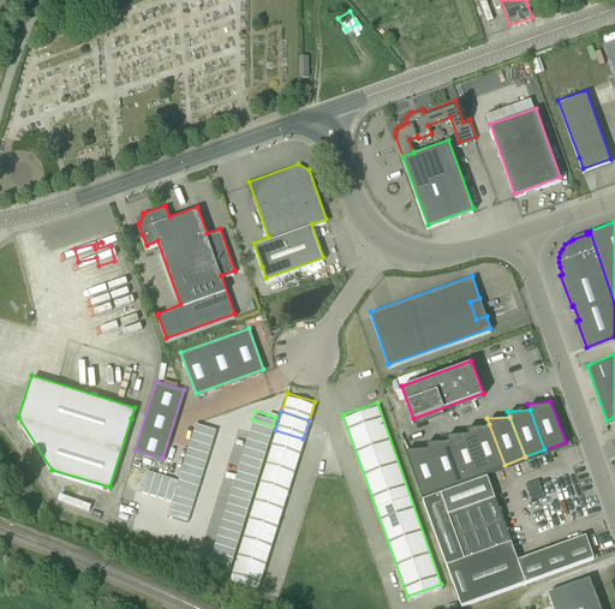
[(196,419),(193,428),(214,434),(216,425),(196,419)]
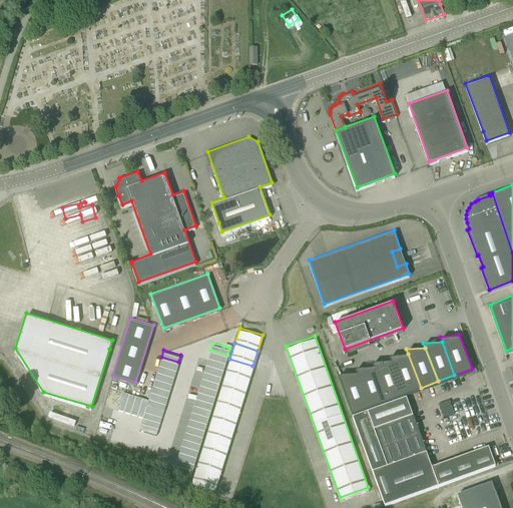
[(210,350),(208,356),(225,362),(227,355),(210,350)]
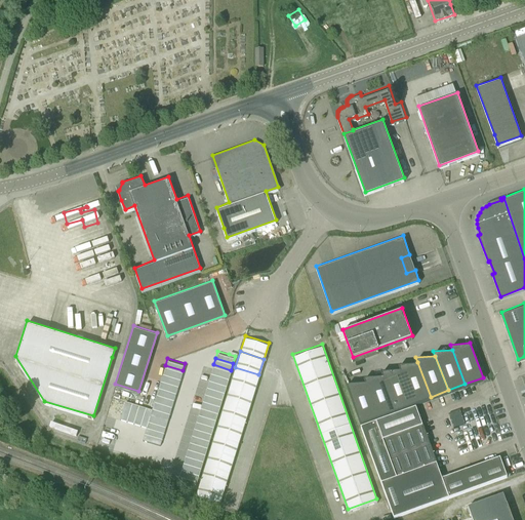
[(417,362),(398,363),(400,368),(413,403),(431,397),(417,362)]
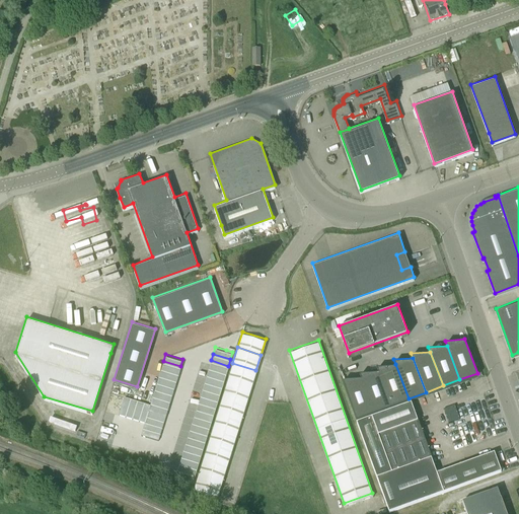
[(211,360),(209,367),(226,372),(228,366),(211,360)]
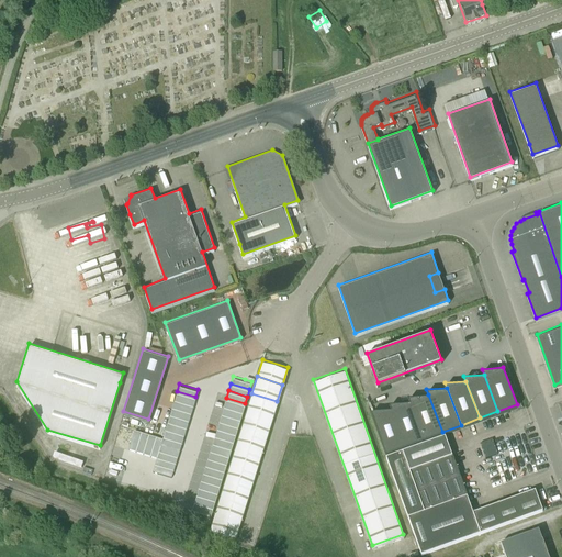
[(177,391),(175,398),(193,404),(195,397),(177,391)]
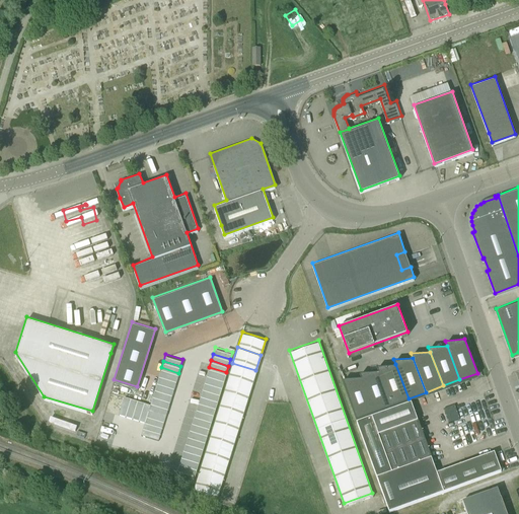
[(255,370),(232,363),(227,378),(250,385),(255,370)]
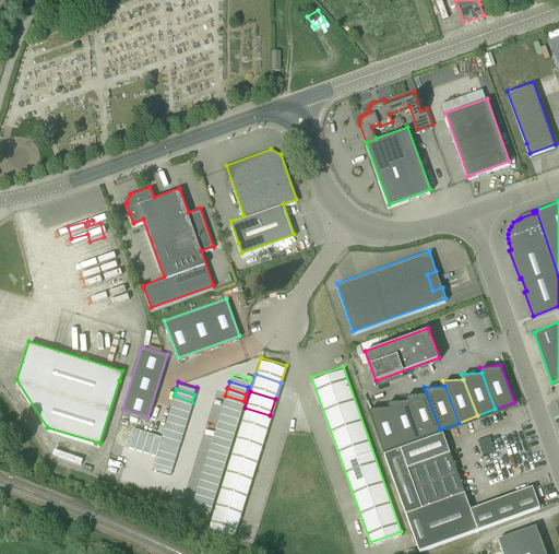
[(426,392),(405,395),(407,399),(408,399),(421,436),(440,429),(426,392)]
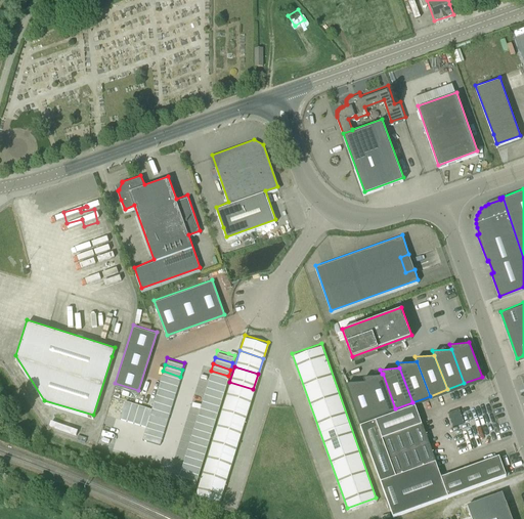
[(163,371),(161,378),(178,383),(180,377),(163,371)]
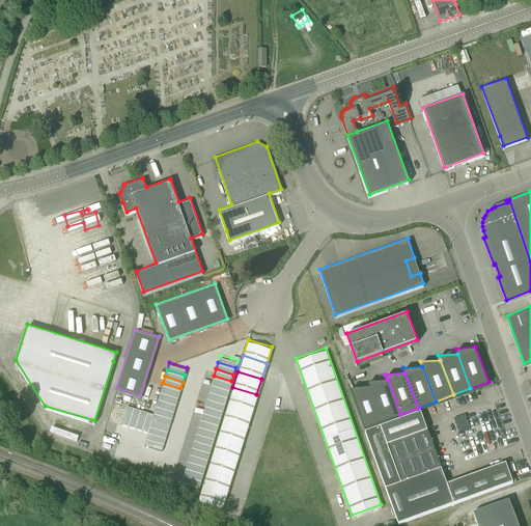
[(214,376),(212,383),(229,388),(231,381),(214,376)]
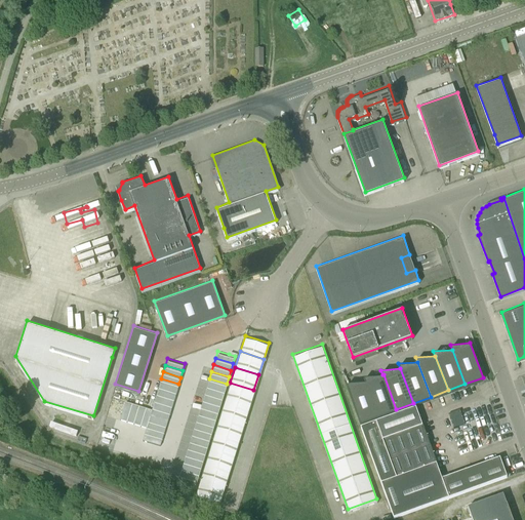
[(384,374),(382,374),(363,376),(365,381),(366,381),(378,415),(396,409),(384,374)]
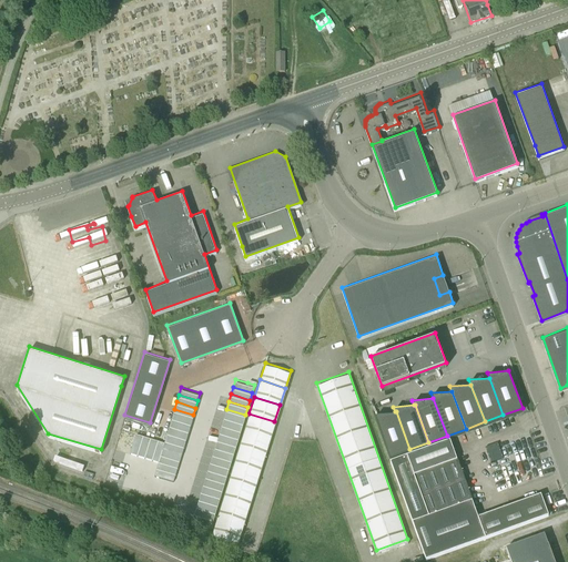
[(174,409),(172,417),(191,422),(193,415),(174,409)]
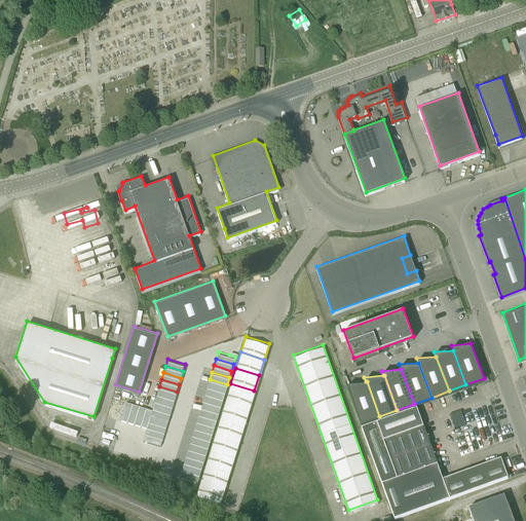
[(210,379),(208,385),(225,392),(227,384),(210,379)]
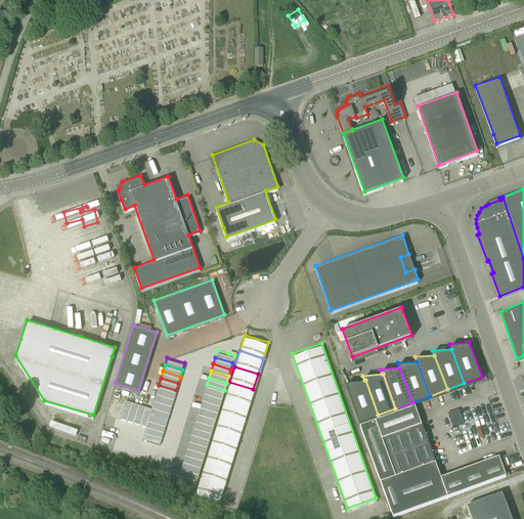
[(365,380),(364,380),(345,382),(359,421),(378,415),(365,380)]
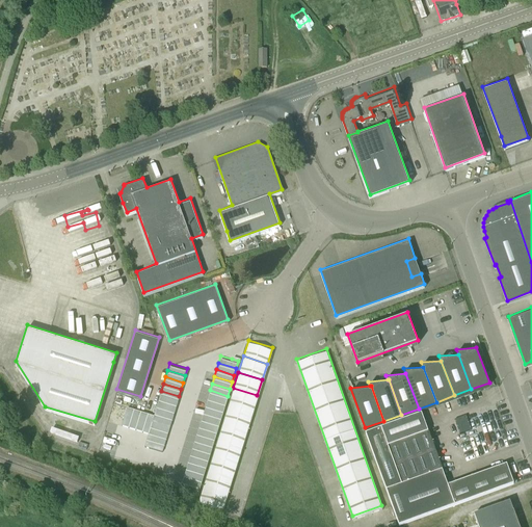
[(257,395),(233,388),(229,403),(253,412),(257,395)]
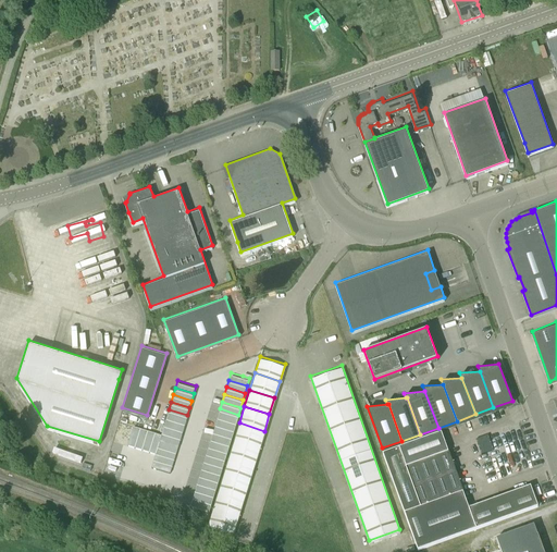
[(220,408),(218,416),(236,421),(238,415),(220,408)]
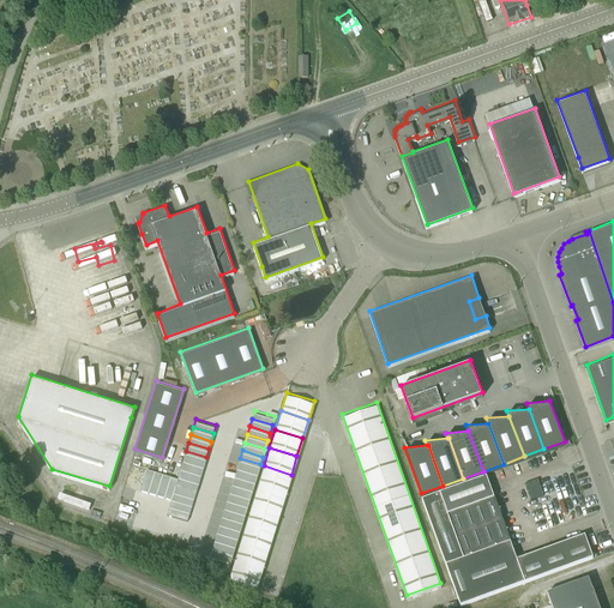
[(186,451),(182,458),(204,465),(206,457),(186,451)]
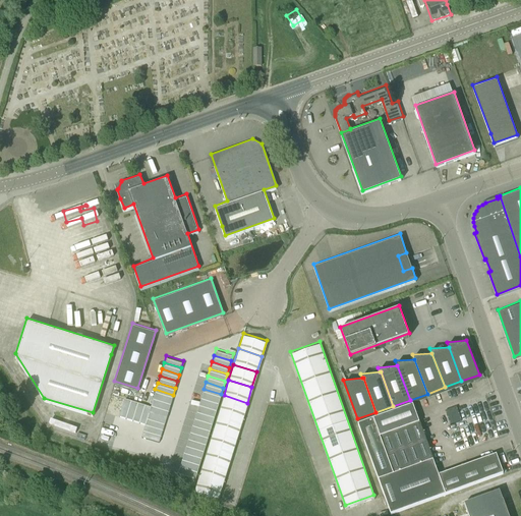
[(155,389),(153,396),(171,401),(173,395),(155,389)]
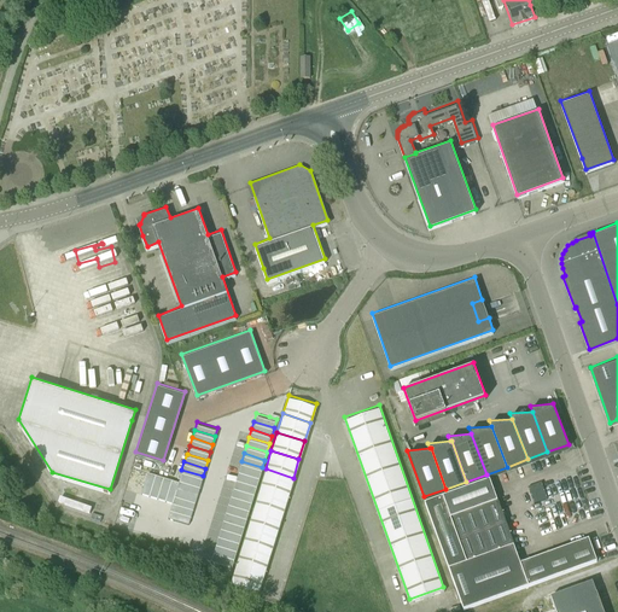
[(242,461),(239,470),(260,476),(262,467),(242,461)]
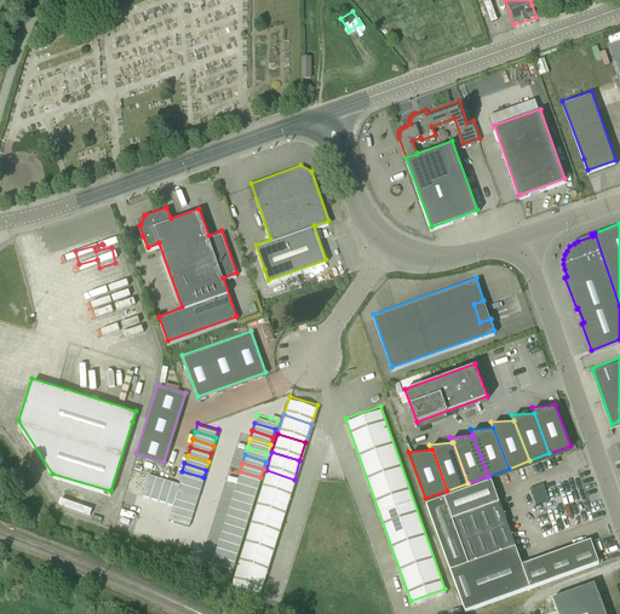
[(142,491),(150,493),(156,472),(148,470),(142,491)]
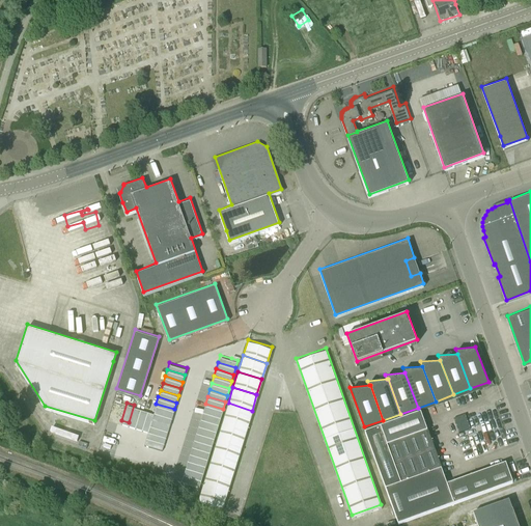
[(228,403),(223,419),(247,426),(252,411),(228,403)]
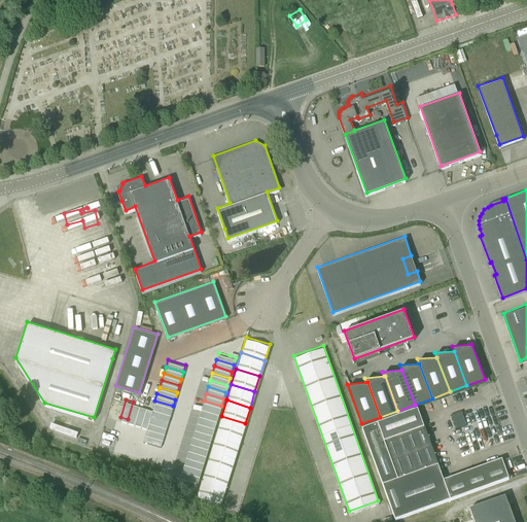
[(154,401),(152,408),(170,413),(173,406),(154,401)]
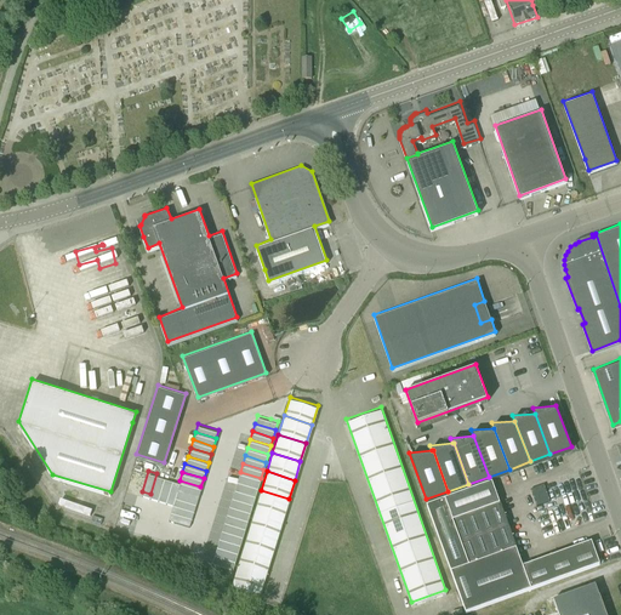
[(240,472),(238,479),(258,487),(261,478),(240,472)]
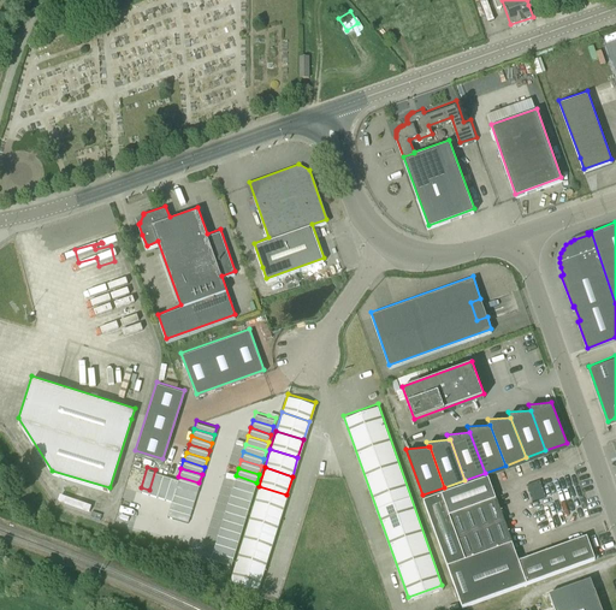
[(155,469),(149,490),(157,493),(164,472),(155,469)]
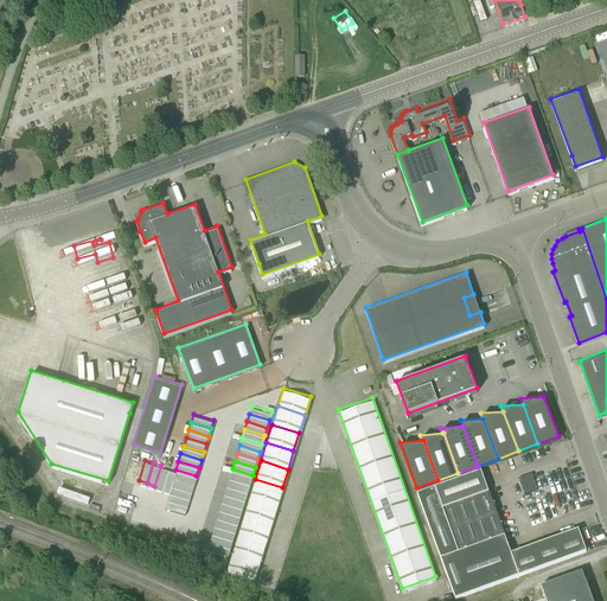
[(161,465),(154,486),(163,488),(168,467),(161,465)]
